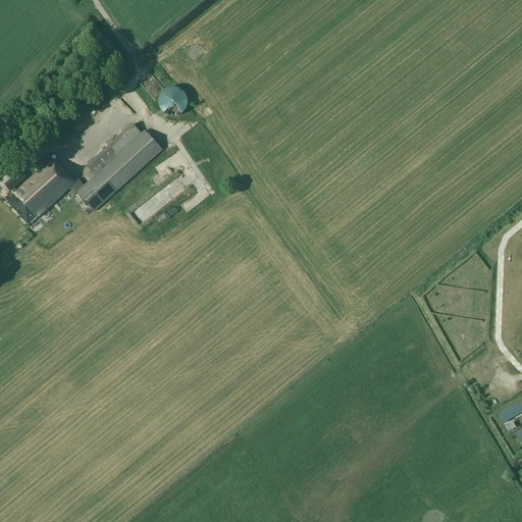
[(169,114),(179,109),(176,102),(168,106),(165,101),(163,102),(169,114)]
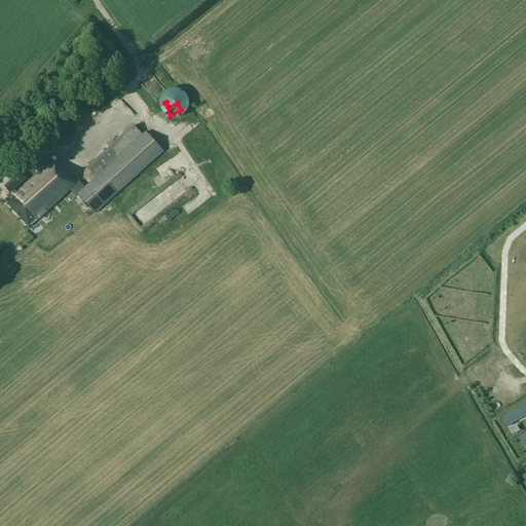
[(83,111),(75,120),(84,128),(92,120),(83,111)]
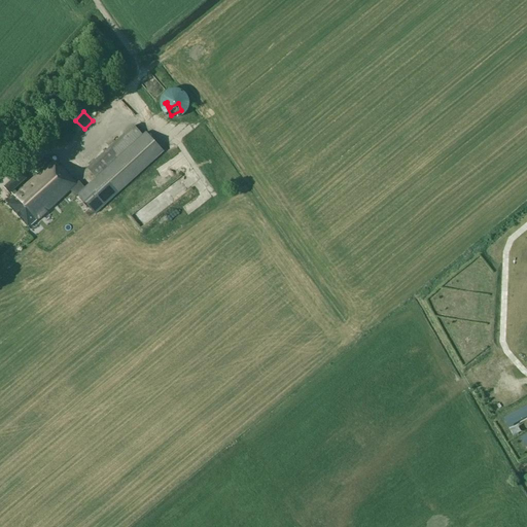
[(145,132),(142,135),(134,126),(86,168),(96,178),(84,188),(78,181),(76,184),(61,167),(59,169),(49,159),(35,172),(38,175),(18,194),(13,190),(26,178),(21,173),(4,187),(9,194),(11,191),(14,196),(7,203),(29,227),(70,189),(76,197),(78,195),(95,214),(164,151),(145,132)]
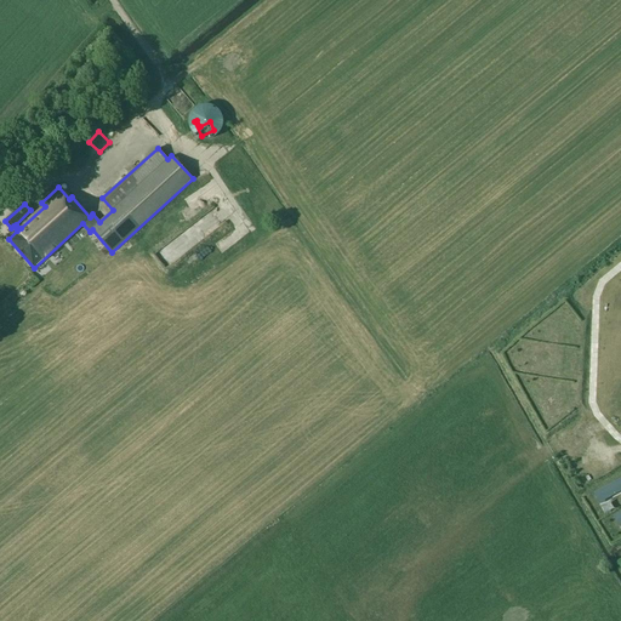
[(204,234),(216,229),(209,214),(198,217),(204,234)]
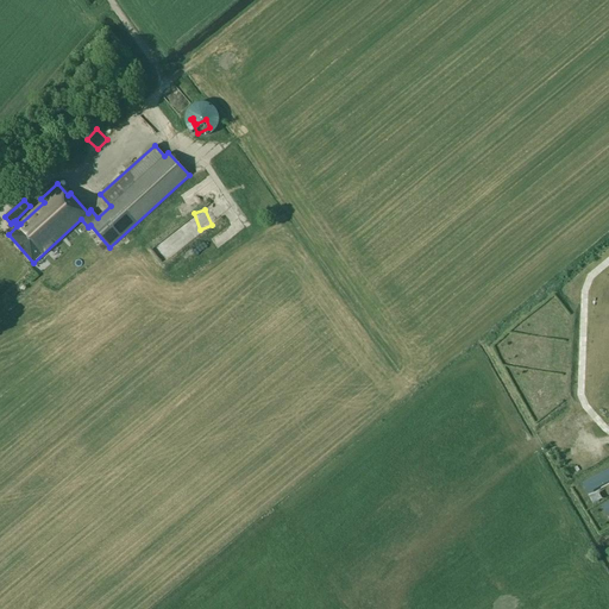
[(183,284),(200,269),(193,262),(176,277),(183,284)]
